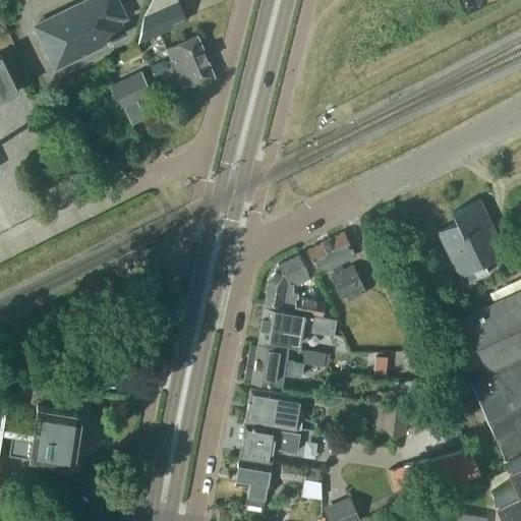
[(116,0),(84,0),(36,24),(55,64),(123,31),(117,18),(124,15),(116,0)]
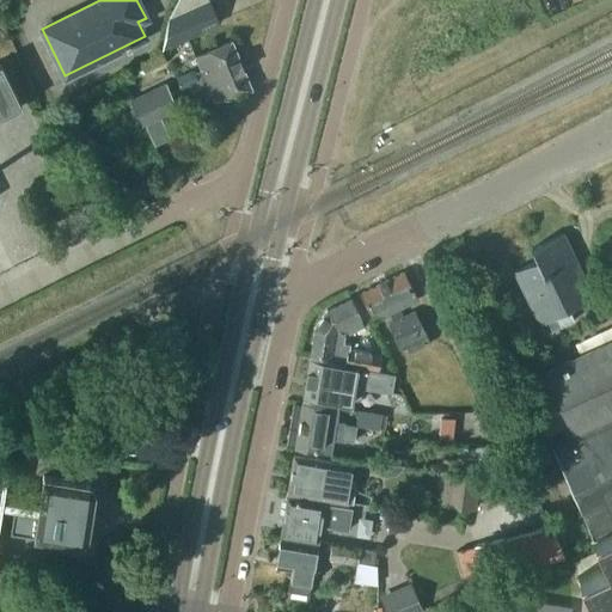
[(167,17),(160,49),(220,23),(210,0),(177,0),(176,1),(167,17)]
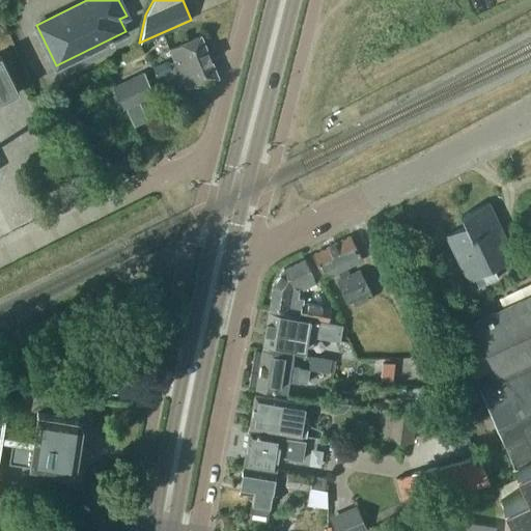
[(169,48),(187,89),(217,76),(201,34),(169,48)]
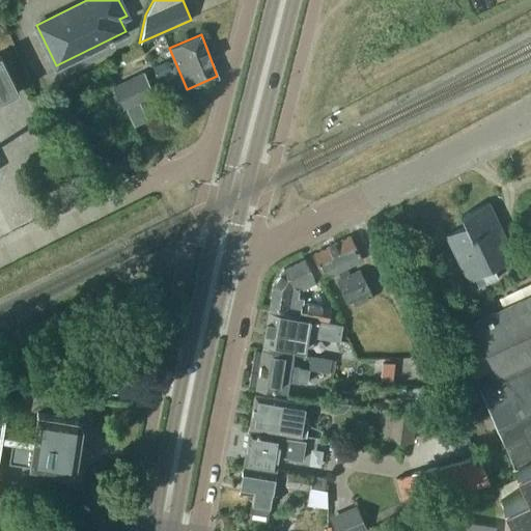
[(0,54),(0,101),(19,91),(0,55),(0,54)]
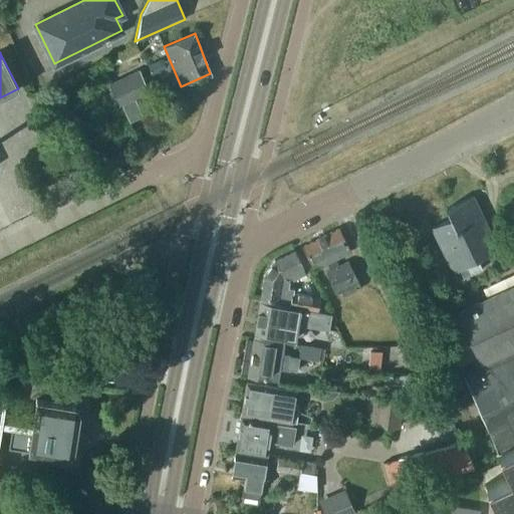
[(154,75),(168,69),(163,58),(149,64),(154,75)]
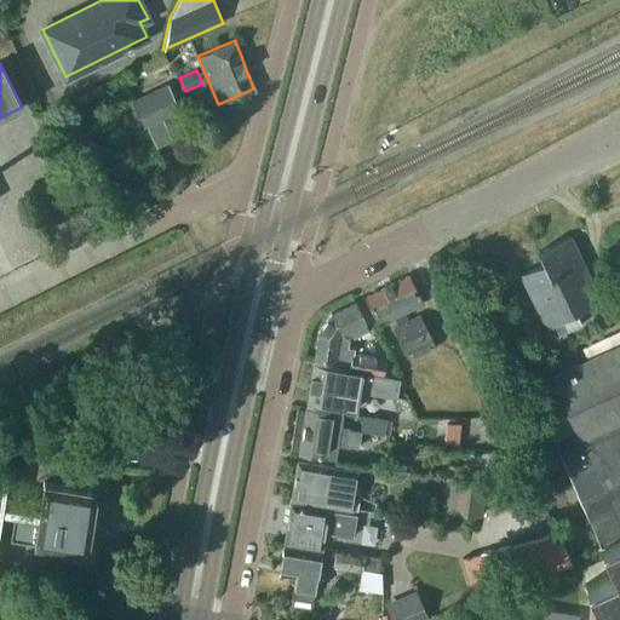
[(132,99),(144,126),(181,109),(168,82),(132,99)]
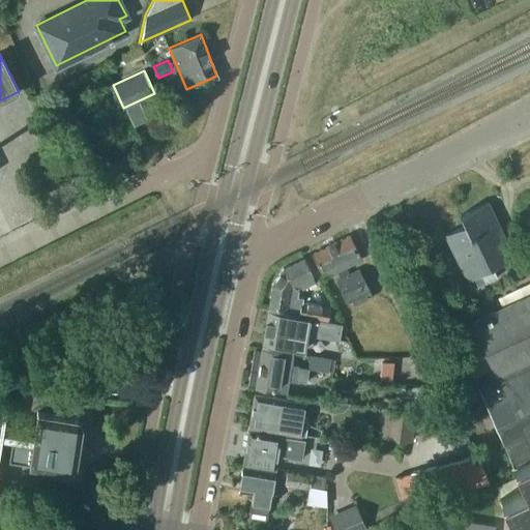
[(67,108),(58,118),(69,128),(79,119),(67,108)]
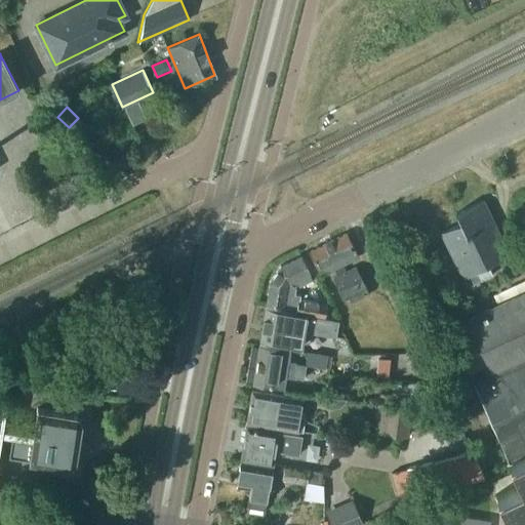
[(449,250),(461,276),(509,253),(483,199),(456,212),(460,223),(444,231),(453,248),(449,250)]
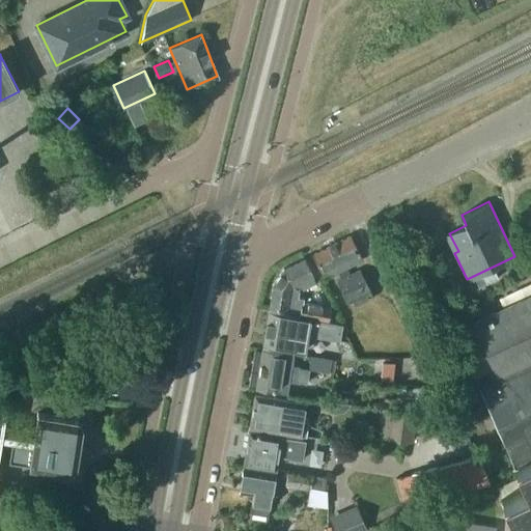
[(352,274),(347,267),(362,259),(351,235),(312,254),(325,278),(340,271),(343,277),(338,280),(351,308),(373,297),(360,270),(352,274)]
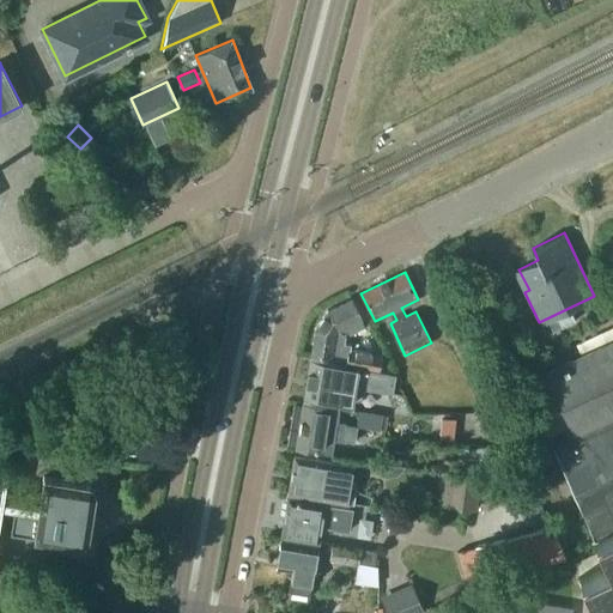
[(345,335),(364,326),(359,316),(360,316),(351,298),(328,309),(315,328),(310,354),(346,360),(346,365),(378,371),(381,354),(353,350),(353,351),(350,350),(350,344),(344,343),(345,335)]
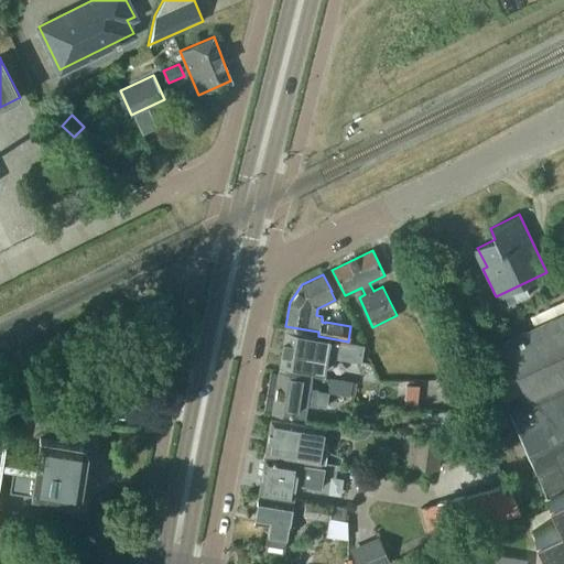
[(509,412),(544,488),(553,508),(528,519),(549,563),(563,563),(563,312),(501,342),(503,346),(483,356),(502,400),(523,391),(529,402),(509,412)]
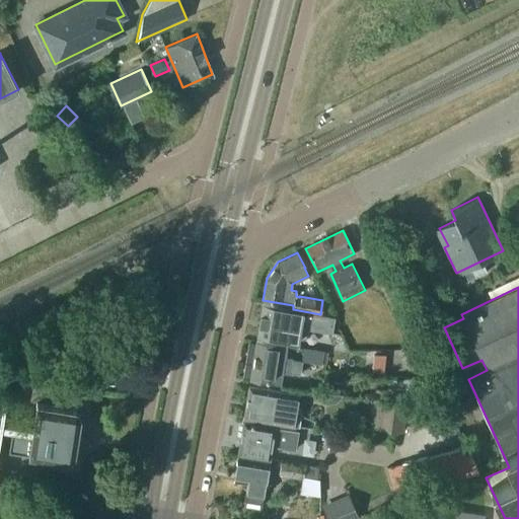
[(300,327),(330,332),(334,316),(285,308),(285,307),(263,303),(256,336),(297,343),(300,327)]
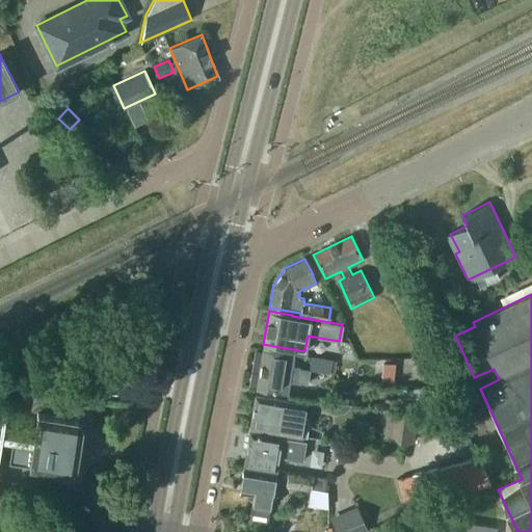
[(288,394),(289,382),(296,383),(299,367),(292,366),(294,353),(263,348),(257,389),(288,394)]
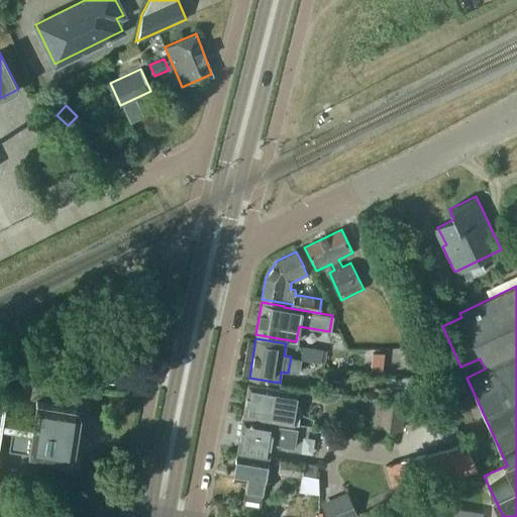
[(303,345),(300,360),(320,365),(322,349),(303,345)]
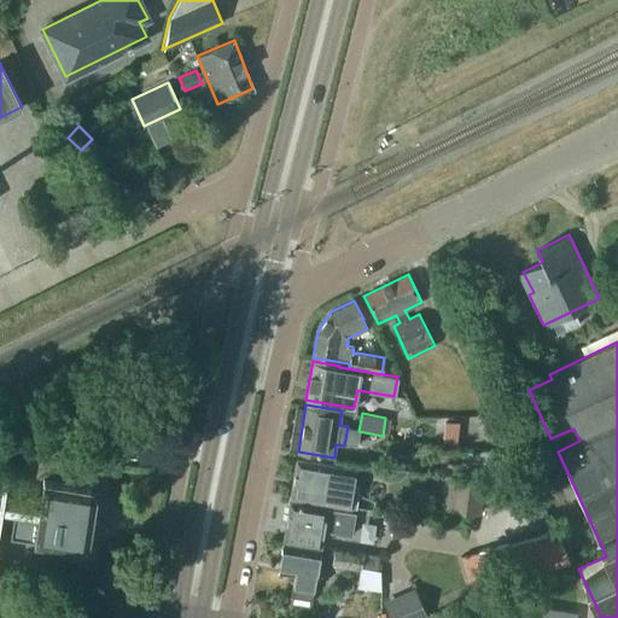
[(0,512),(1,508),(13,511),(10,537),(34,541),(79,548),(87,541),(94,496),(88,487),(44,479),(40,506),(3,500),(9,456),(5,456),(10,425),(0,430),(0,512)]
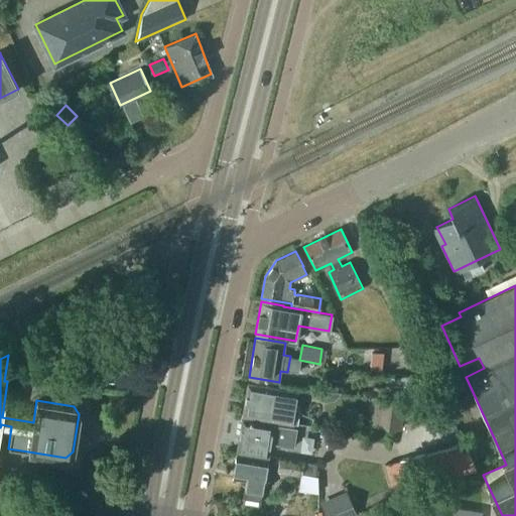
[(411,376),(391,377),(392,395),(412,394),(411,376)]
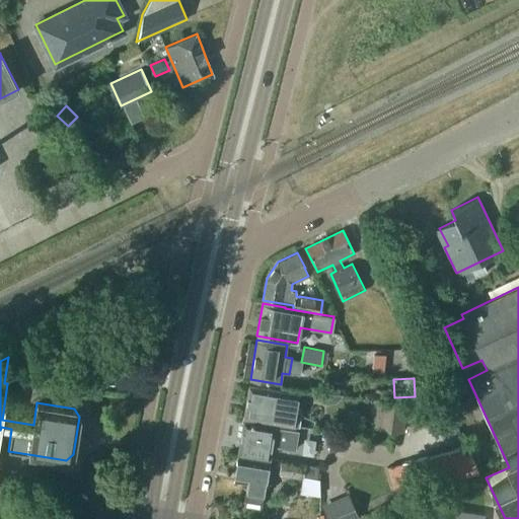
[(295,404),(297,393),(249,385),(244,417),(298,426),(301,414),(300,410),(298,405),(295,404)]
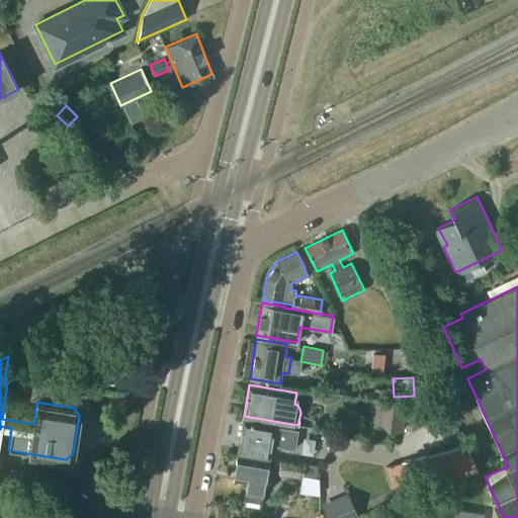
[(380,425),(401,428),(404,402),(383,399),(380,425)]
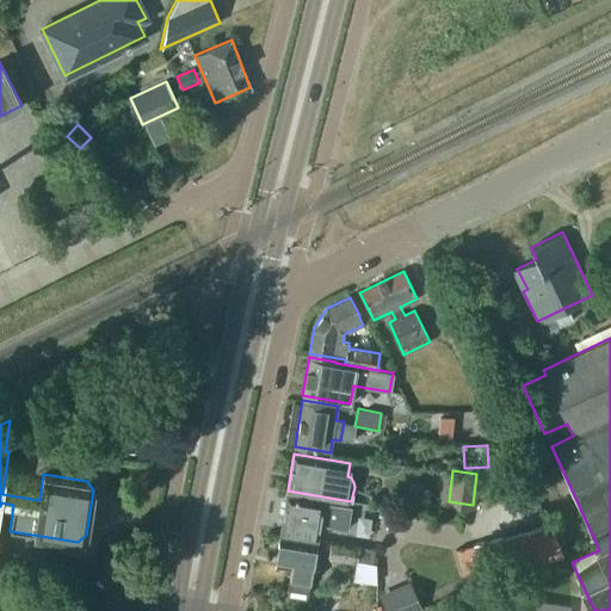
[(281,534),(316,538),(319,524),(347,529),(351,506),(322,503),(322,501),(287,495),(281,534)]
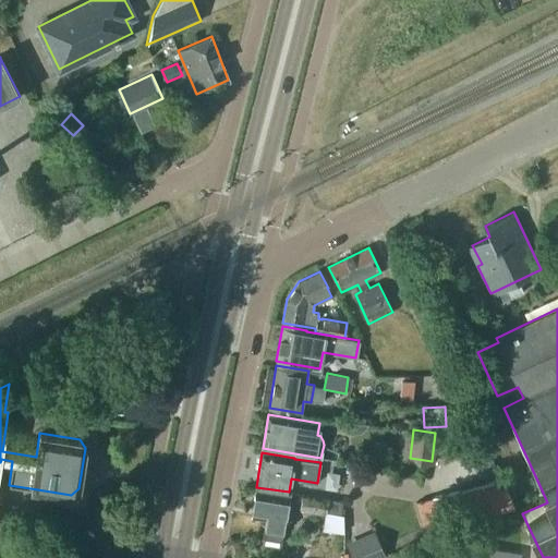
[(501,478),(446,493),(452,516),(488,507),(490,514),(513,508),(501,478)]
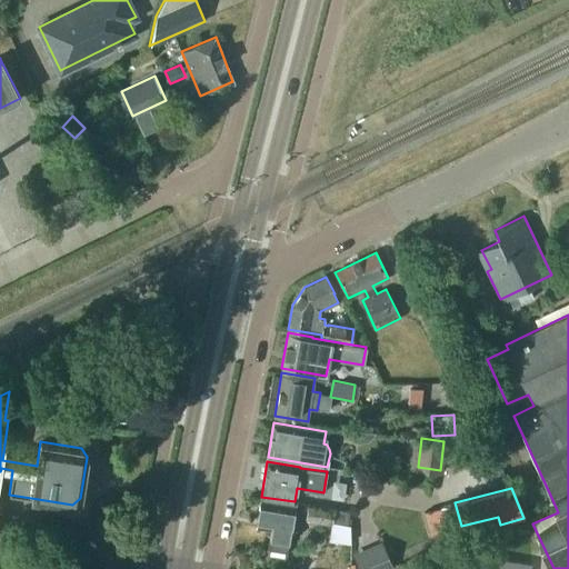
[(268,548),(287,551),(293,506),(260,501),(257,526),(271,528),(268,548)]
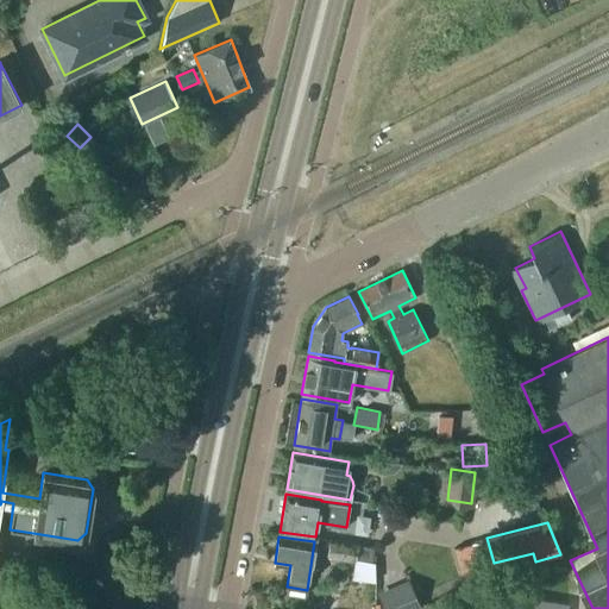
[(327,557),(356,562),(356,559),(370,562),(372,546),(325,538),(324,545),(330,546),(327,557)]
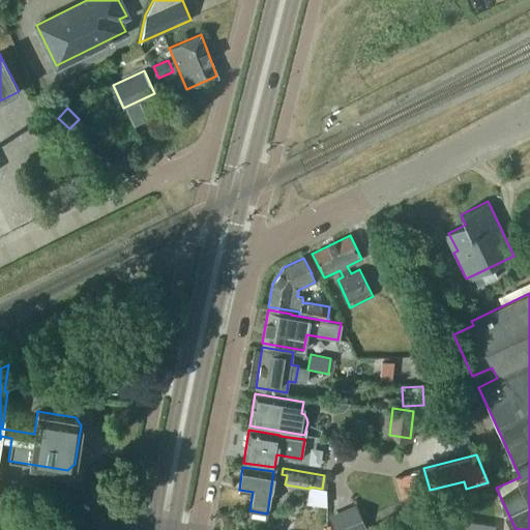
[(423,468),(410,472),(416,494),(430,490),(423,468)]
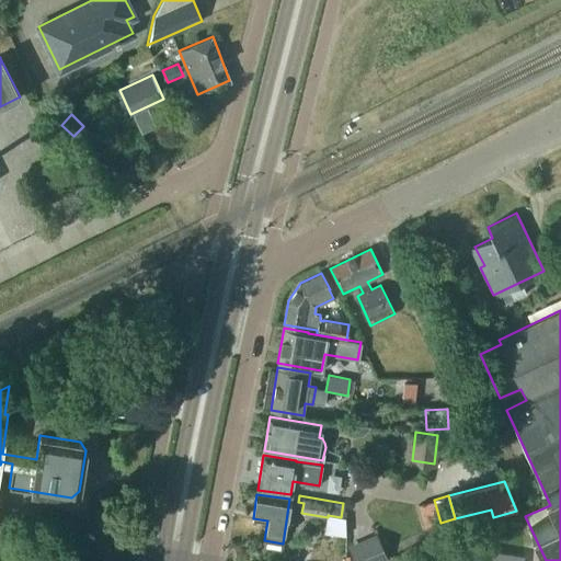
[(350,550),(354,560),(385,560),(387,560),(378,538),(350,550)]
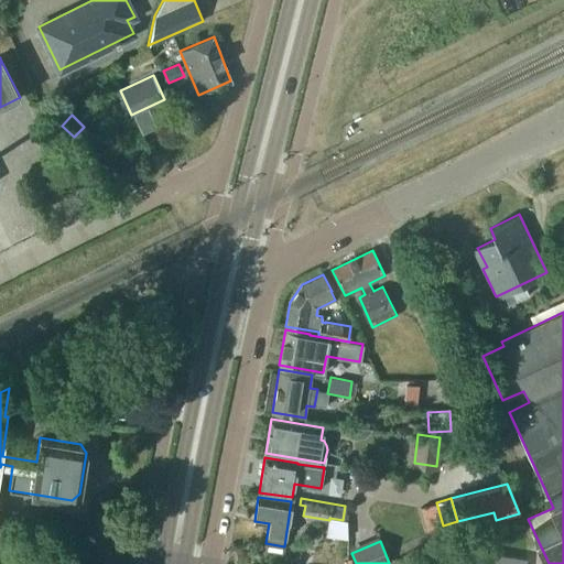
[(524,563),(525,559),(461,548),(458,559),(443,556),(441,563),(524,563)]
